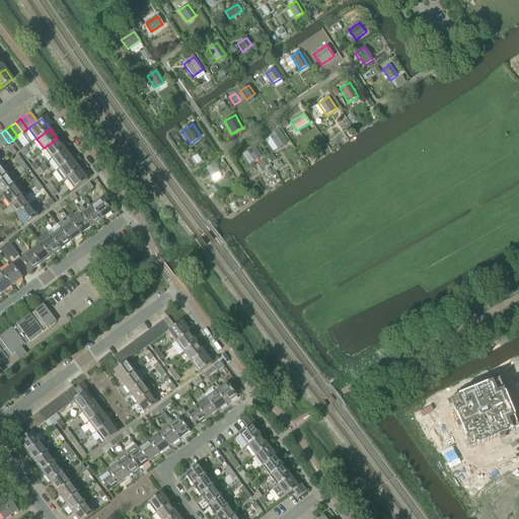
[(269,136),(278,149),(288,143),(279,130),(269,136)]
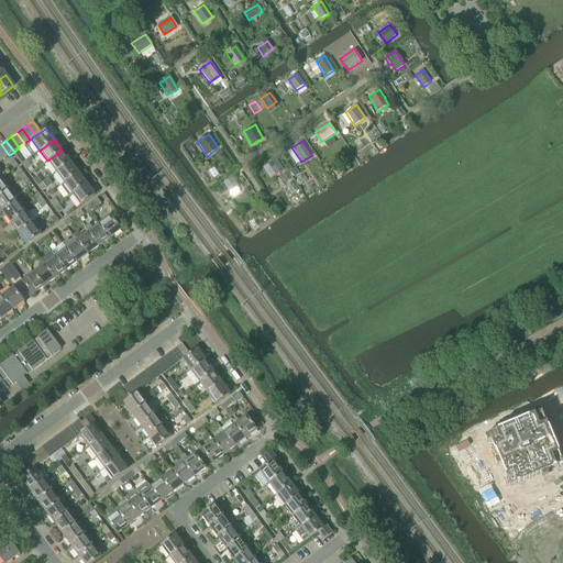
[(56,172),(69,162),(62,151),(47,161),(56,172)]
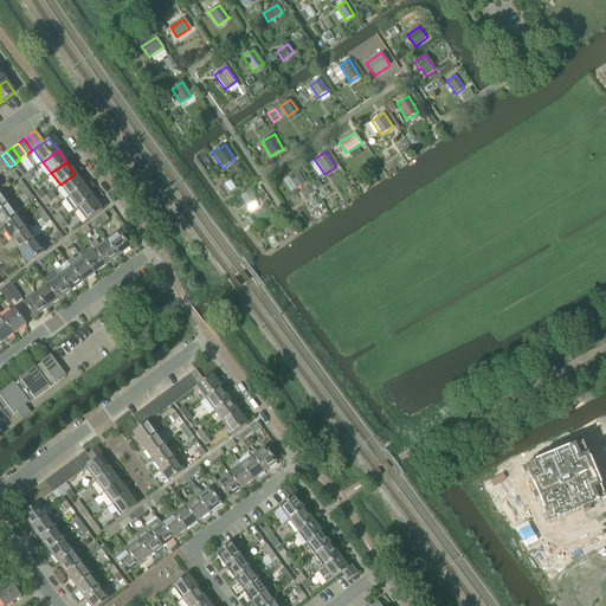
[(21,166),(17,169),(23,176),(26,173),(21,166)]
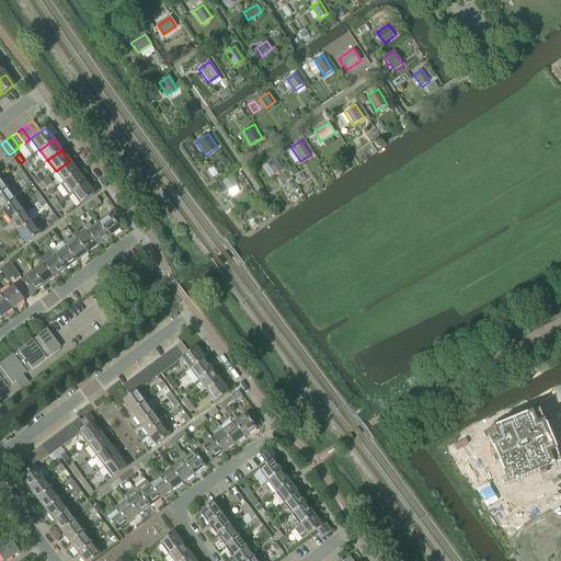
[(283,170),(274,158),(266,163),(274,174),(283,170)]
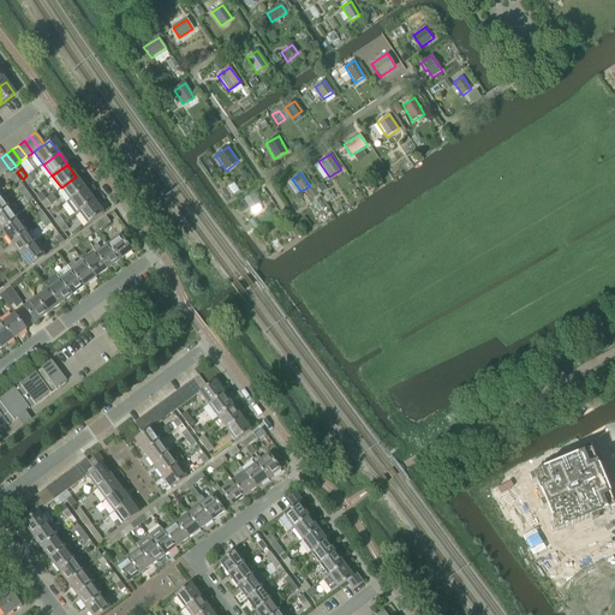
[(19,181),(15,174),(10,178),(15,185),(19,181)]
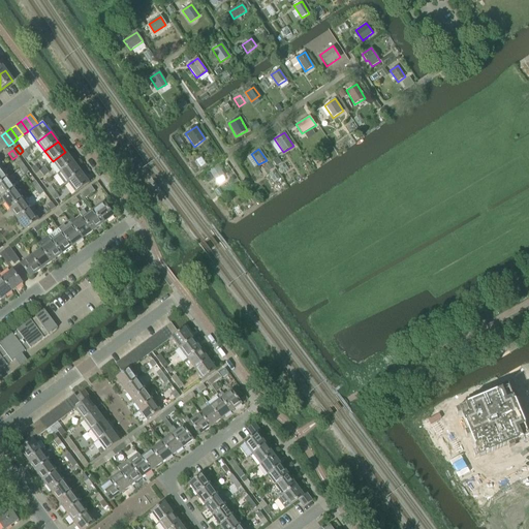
[(60,172),(73,162),(65,152),(53,161),(60,172)]
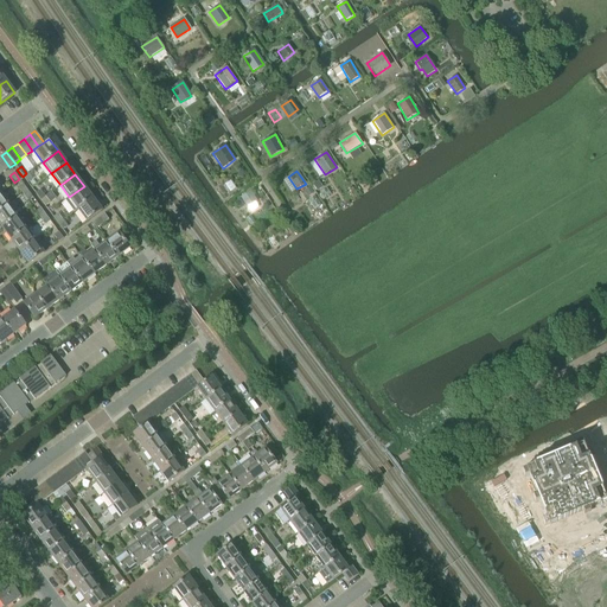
[(21,184),(17,187),(23,195),(27,191),(21,184)]
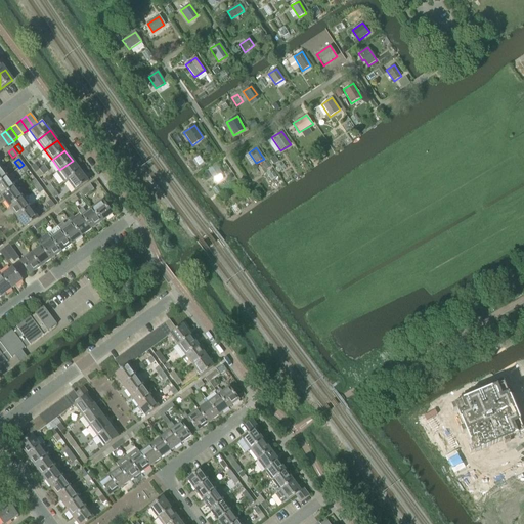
[(67,180),(80,171),(73,161),(59,170),(67,180)]
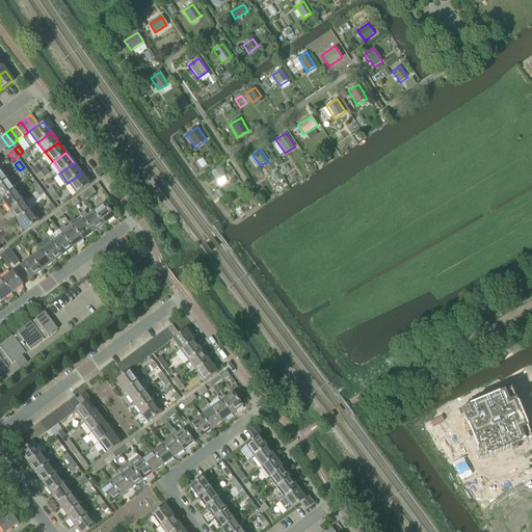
[(34,166),(30,169),(34,176),(38,173),(34,166)]
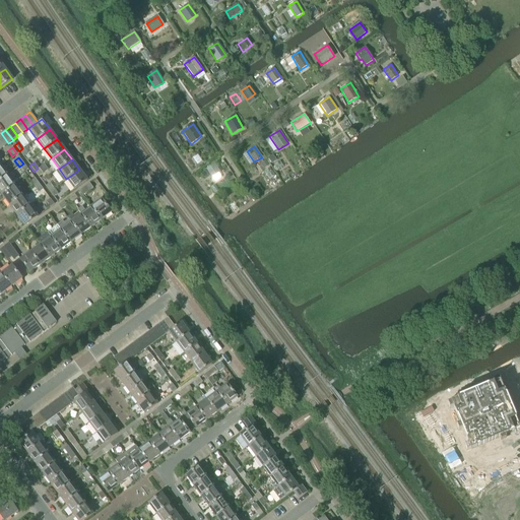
[(220,173),(214,164),(206,170),(211,178),(220,173)]
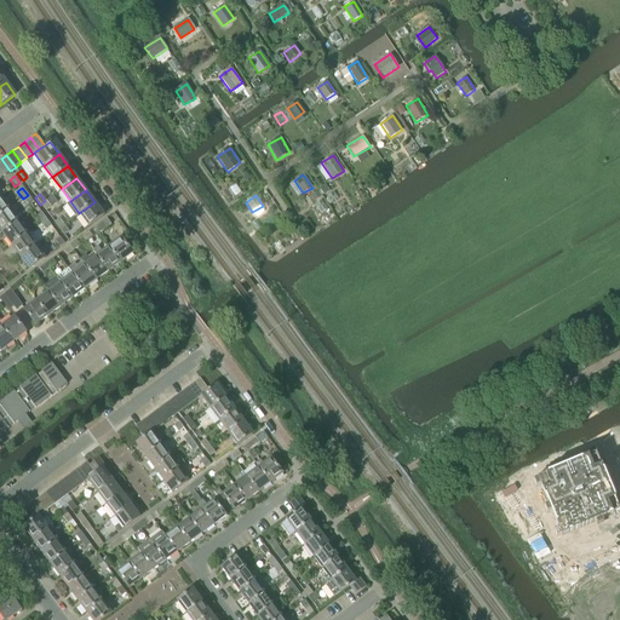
[(89,225),(103,214),(95,202),(79,213),(89,225)]
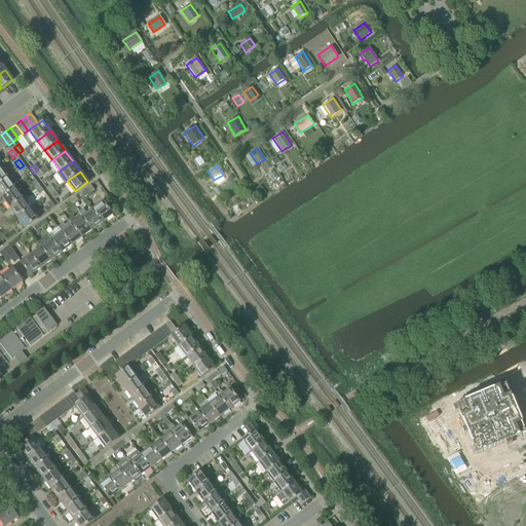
[(12,174),(7,178),(0,182),(0,194),(2,197),(14,188),(10,182),(15,178),(12,174)]
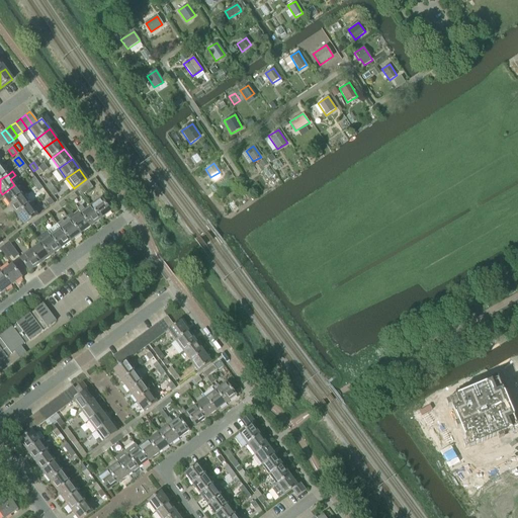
[(33,177),(29,180),(34,186),(37,183),(33,177)]
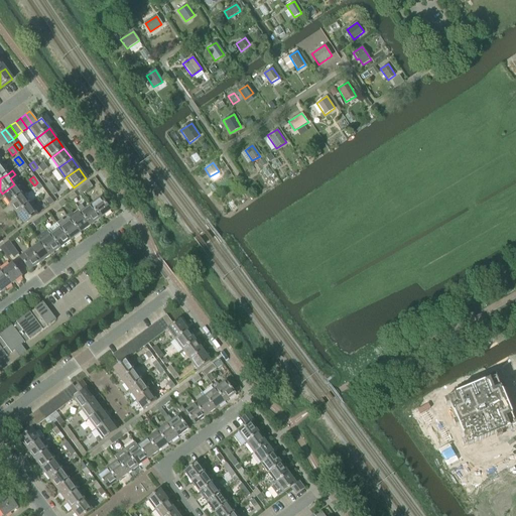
[(48,181),(43,184),(48,190),(52,187),(48,181)]
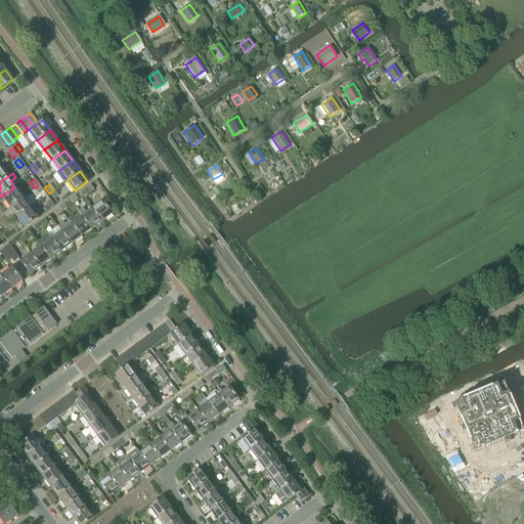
[(90,184),(80,192),(83,198),(93,189),(90,184)]
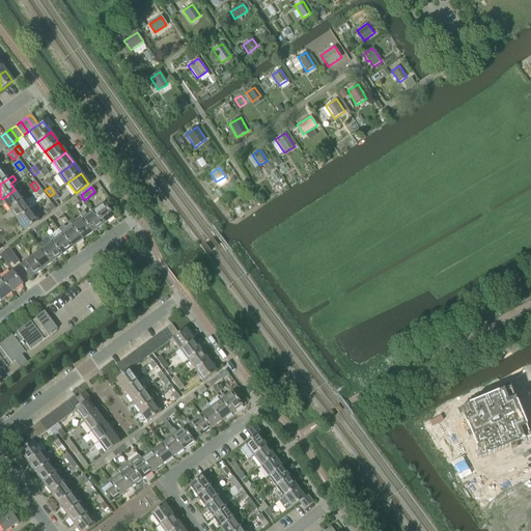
[(9,210),(23,200),(15,190),(2,199),(9,210)]
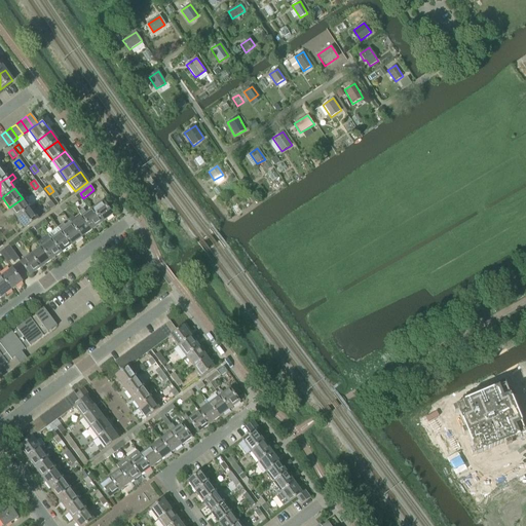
[(58,196),(53,191),(49,194),(53,199),(58,196)]
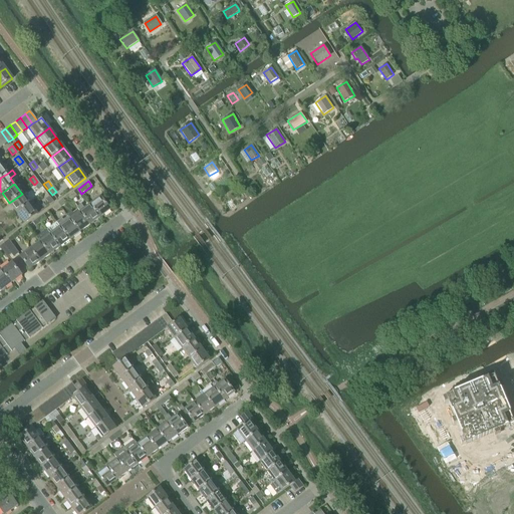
[(70,200),(76,196),(73,192),(68,196),(70,200)]
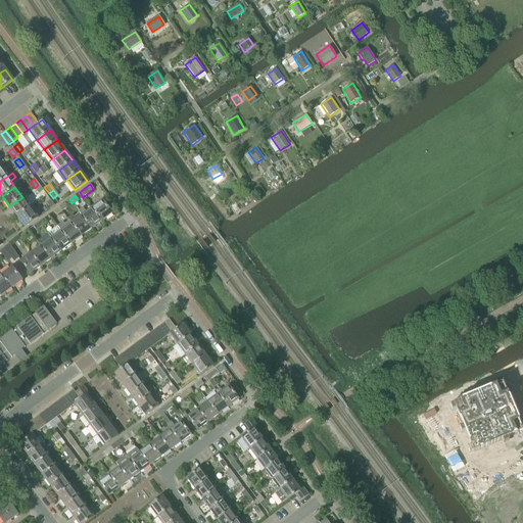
[(16,217),(30,207),(22,197),(9,206),(16,217)]
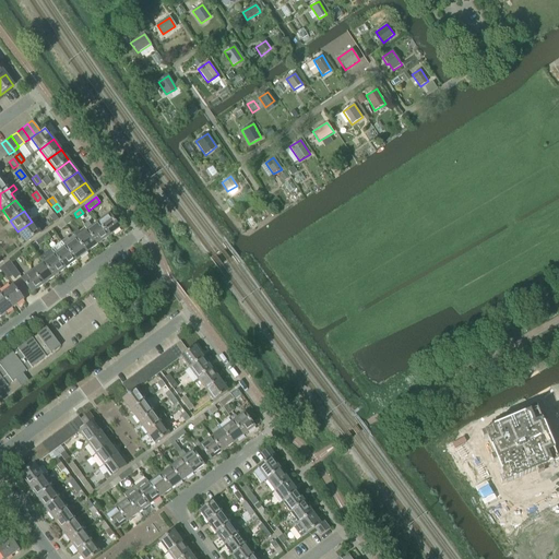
[(119,228),(109,214),(98,223),(108,237),(119,228)]
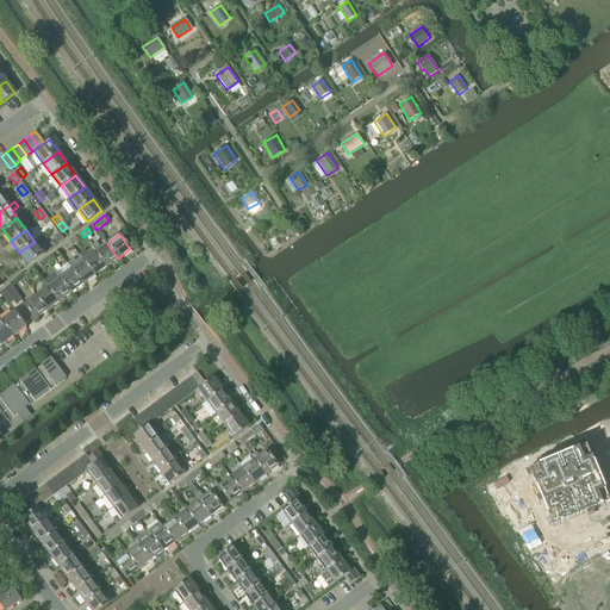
[(61,247),(64,251),(72,246),(68,241),(61,247)]
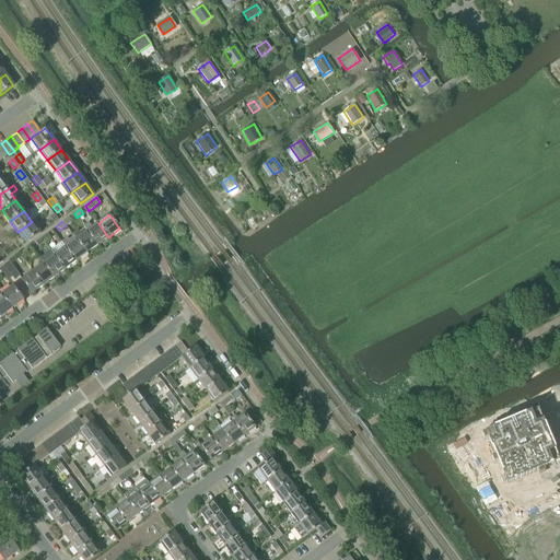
[(26,243),(41,233),(32,222),(18,232),(26,243)]
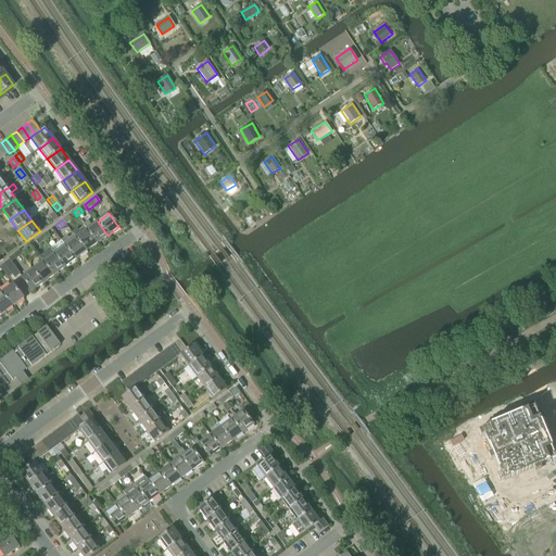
[(91,226),(87,220),(83,225),(84,226),(86,230),(87,229),(97,243),(108,236),(98,222),(91,226)]
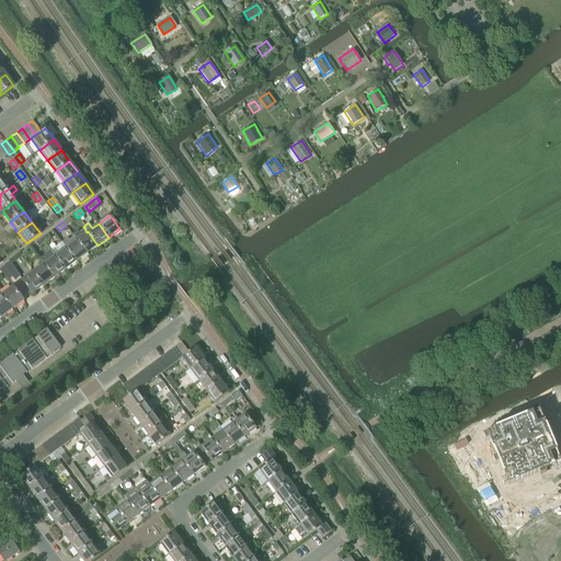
[(72,235),(87,253),(98,245),(88,231),(87,232),(84,228),(79,232),(78,230),(72,235)]
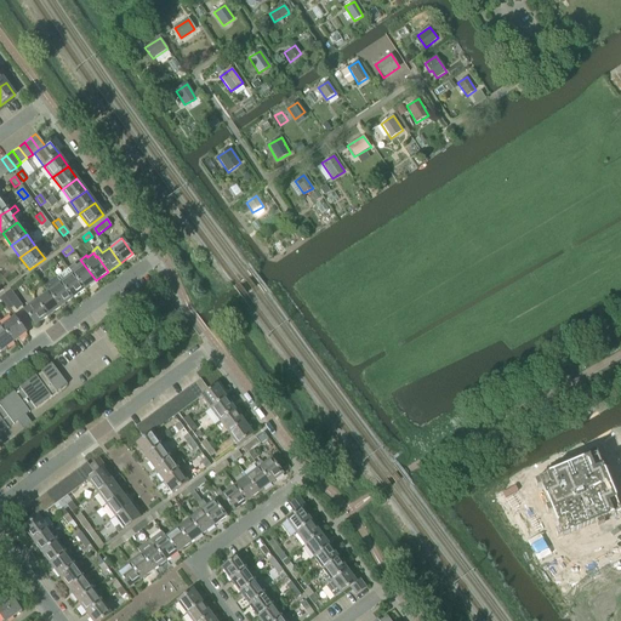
[(74,263),(68,268),(84,290),(96,280),(80,260),(81,262),(77,266),(74,263)]
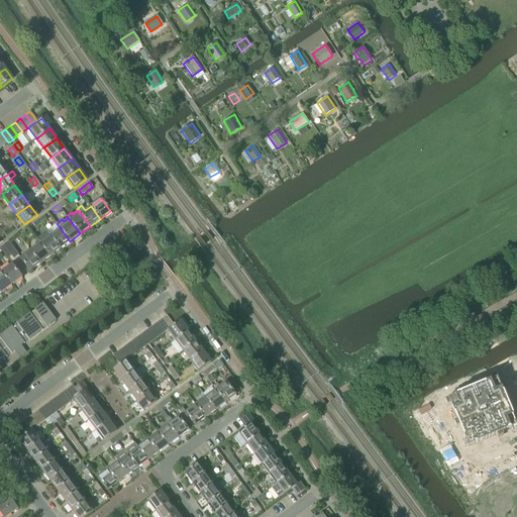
[(31,223),(34,227),(40,223),(37,219),(31,223)]
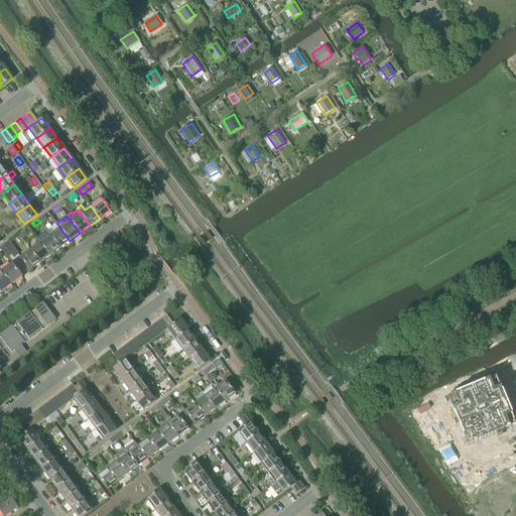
[(56,223),(46,231),(59,248),(70,241),(56,223)]
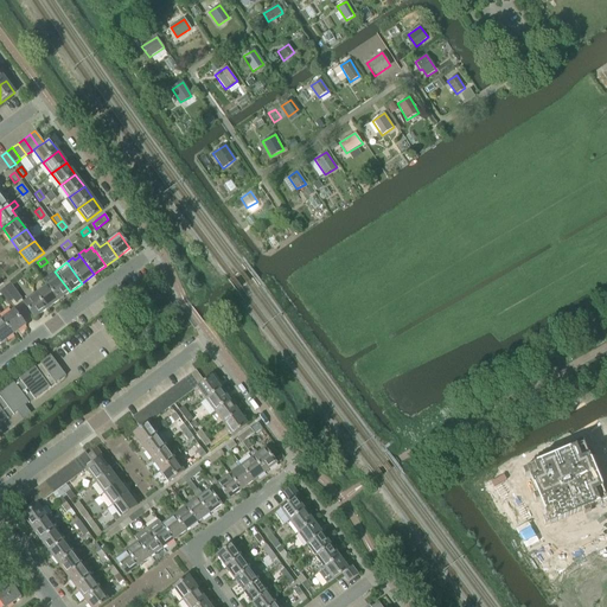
[(25,280),(31,275),(27,270),(21,275),(25,280)]
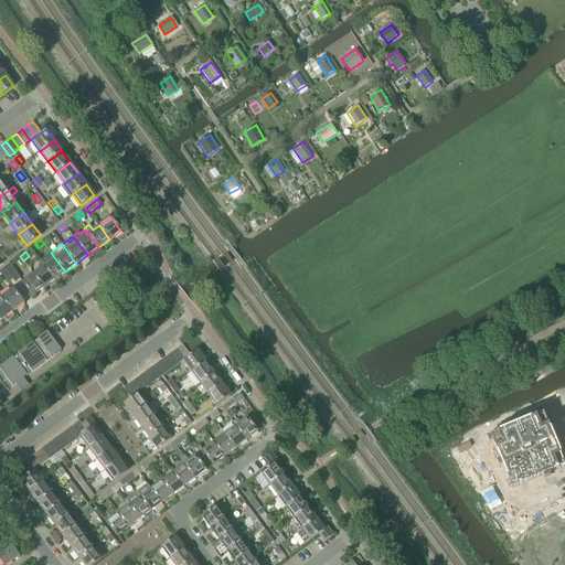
[(44,266),(54,279),(65,272),(51,253),(40,260),(44,266)]
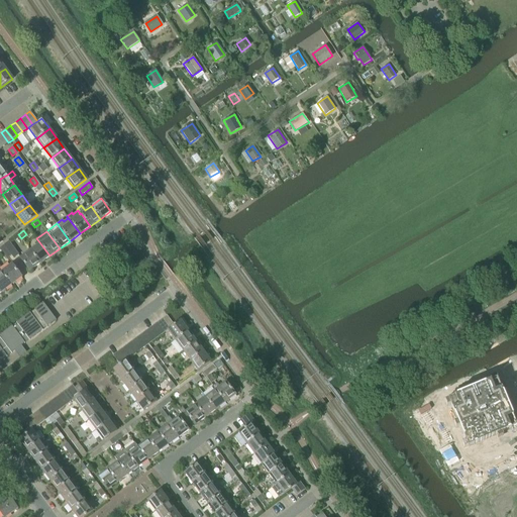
[(13,259),(18,254),(9,241),(4,244),(13,259)]
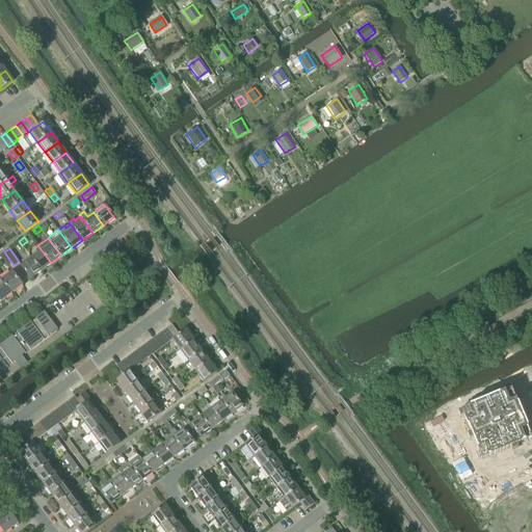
[(42,250),(31,258),(41,271),(51,263),(42,250)]
